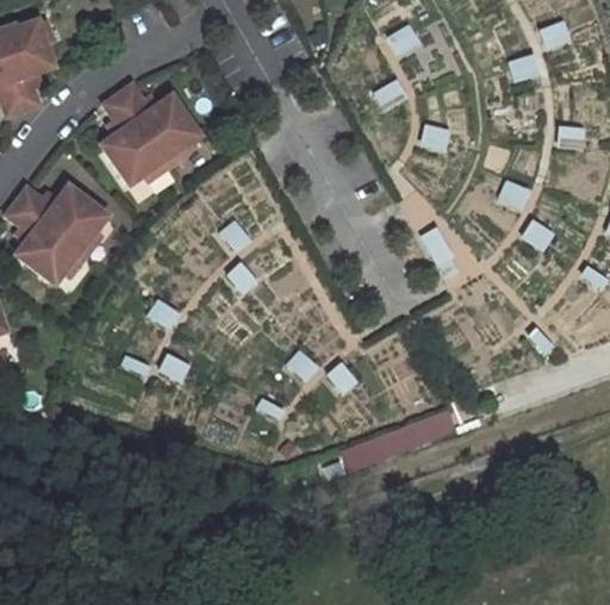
[(540,26),(546,47),(568,38),(562,19),(540,26)]
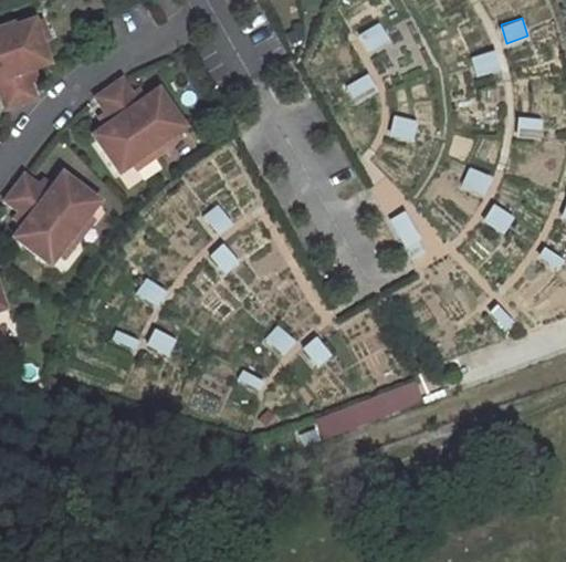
[(1,31),(24,104),(25,104),(34,102),(40,100),(39,97),(35,83),(31,71),(40,68),(55,63),(49,41),(42,23),(41,19),(1,31)]
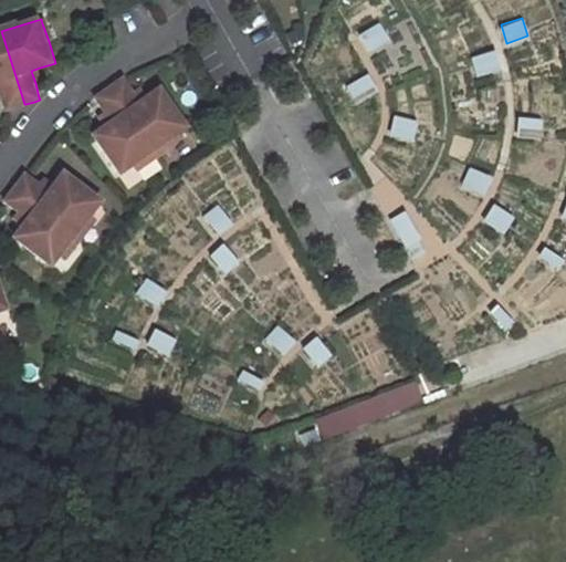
[(42,23),(49,41),(56,39),(51,20),(42,23)]
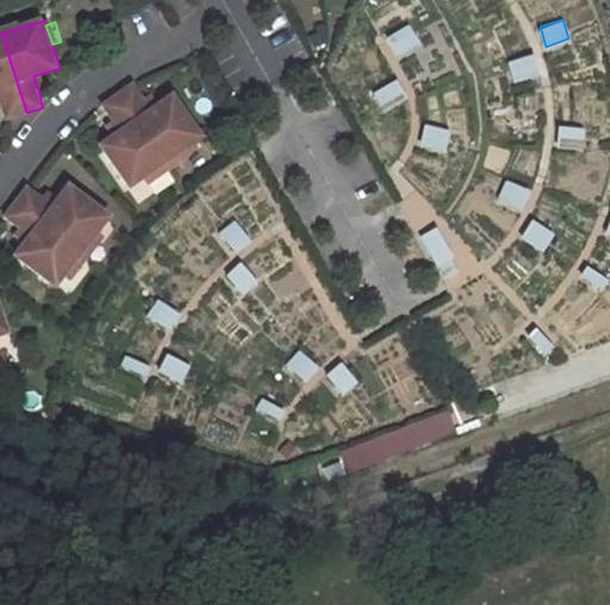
[(406,25),(386,37),(397,54),(417,42),(406,25)]
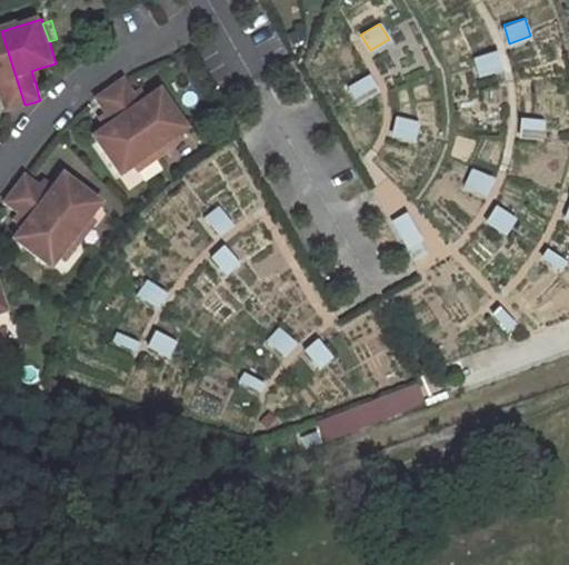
[(25,105),(1,31),(0,31),(0,82),(3,95),(9,110),(26,106),(25,105)]
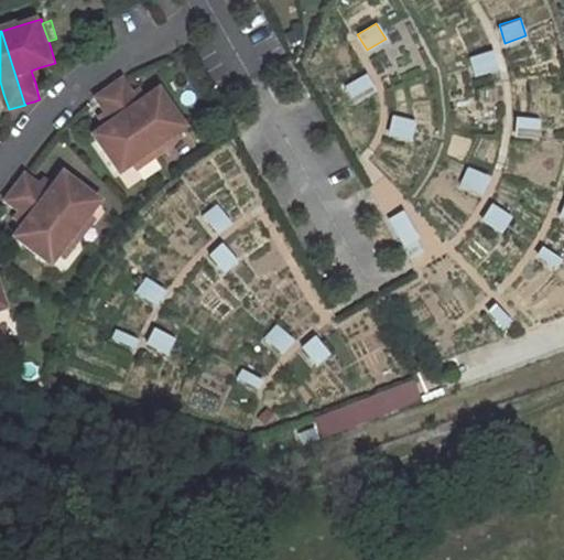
[(475,74),(497,66),(491,50),(469,56),(475,74)]
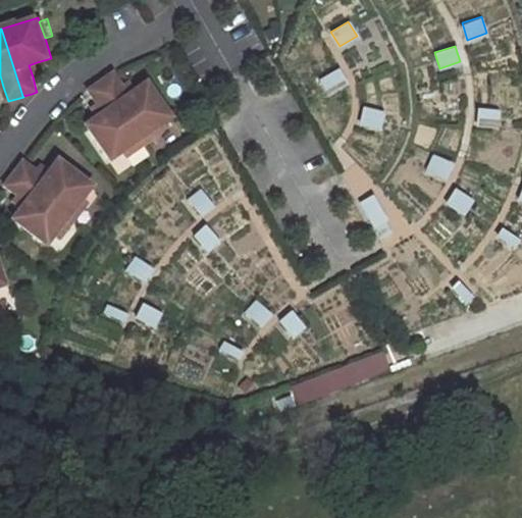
[(40,75),(37,62),(29,65),(33,76),(40,75)]
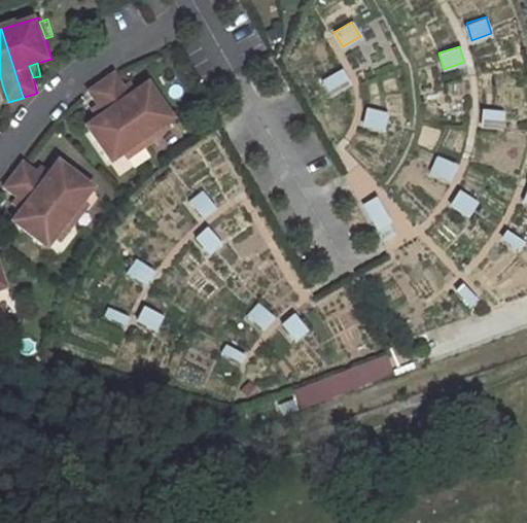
[(340,70),(322,80),(330,94),(348,83),(340,70)]
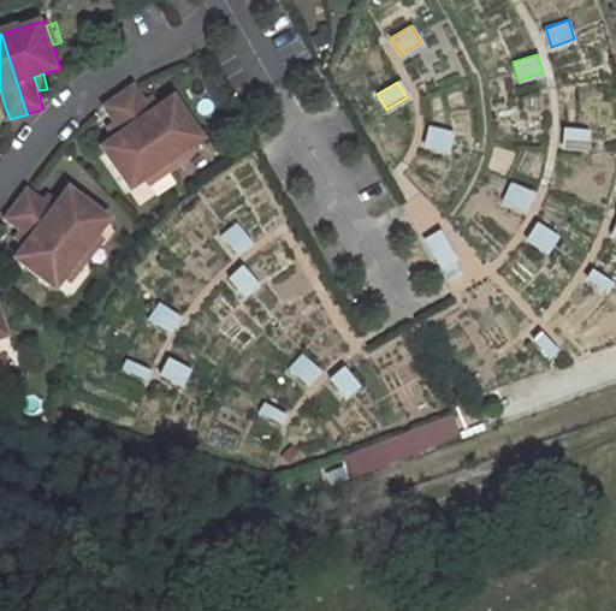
[(123,94),(169,164),(170,162),(189,150),(207,138),(178,96),(164,106),(155,112),(148,101),(137,85),(123,94)]
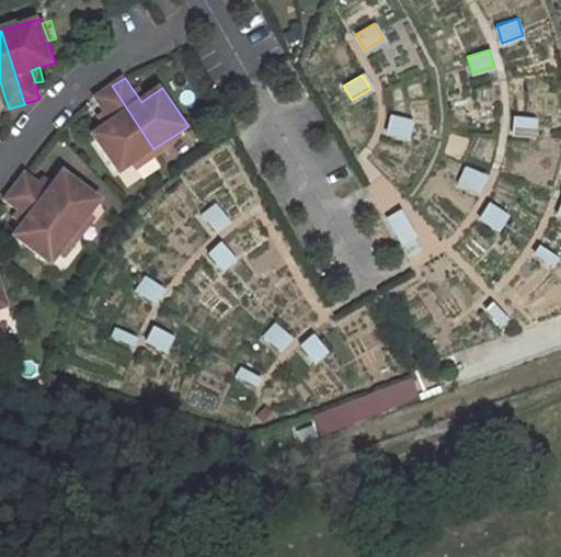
[(112,86),(98,95),(106,110),(114,120),(106,125),(93,134),(118,171),(134,161),(153,149),(112,86)]
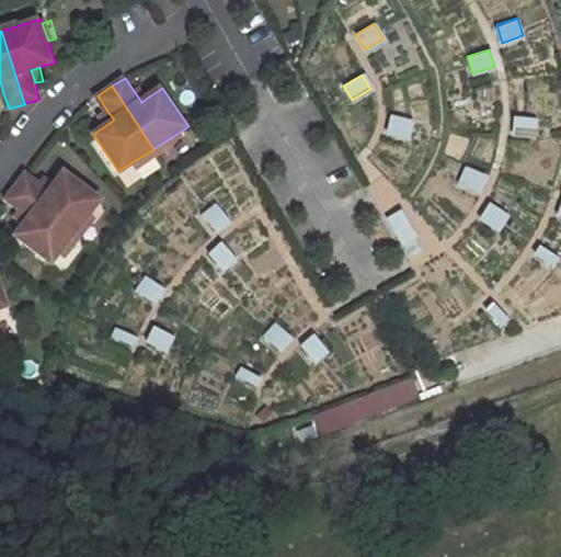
[(135,92),(141,102),(149,97),(142,87),(135,92)]
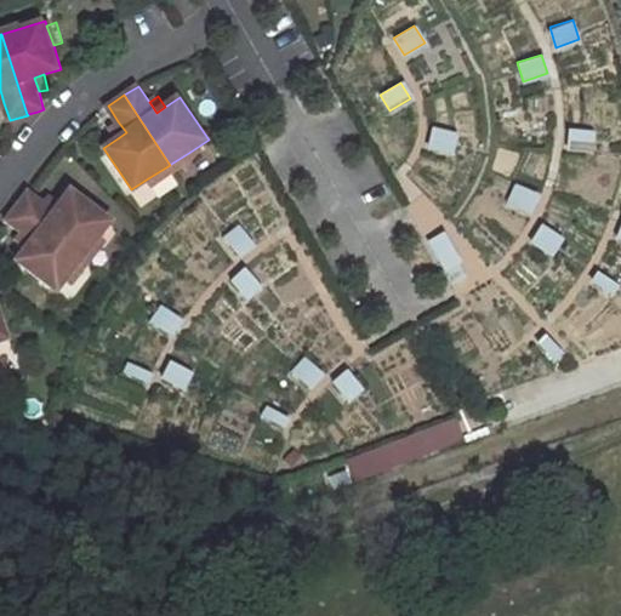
[(109,127),(118,138),(126,132),(118,121),(109,127)]
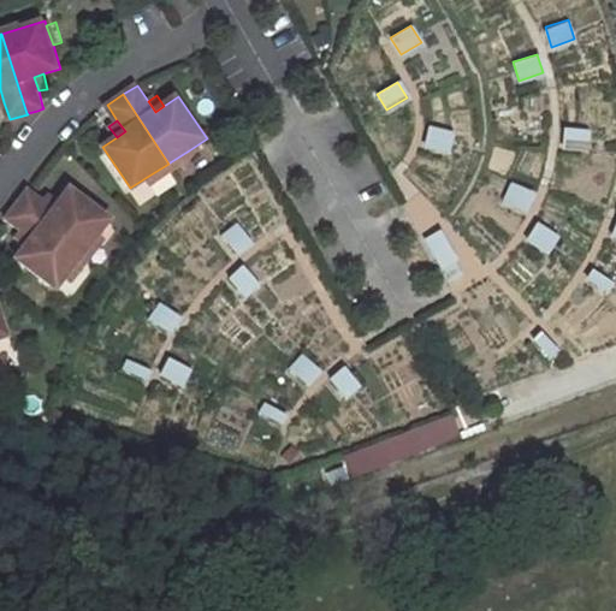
[(592,129),(567,125),(564,146),(590,149),(592,129)]
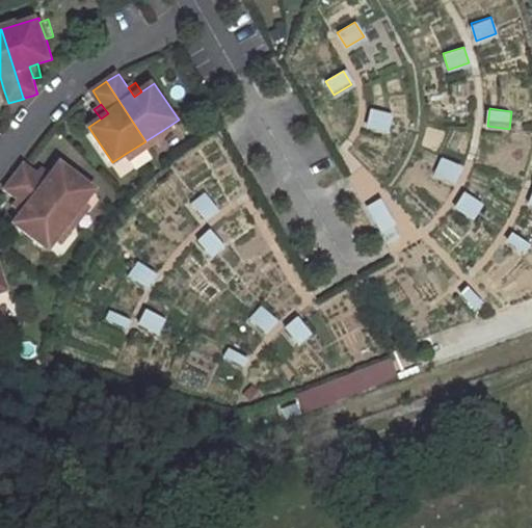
[(366,126),(388,132),(392,115),(371,109),(366,126)]
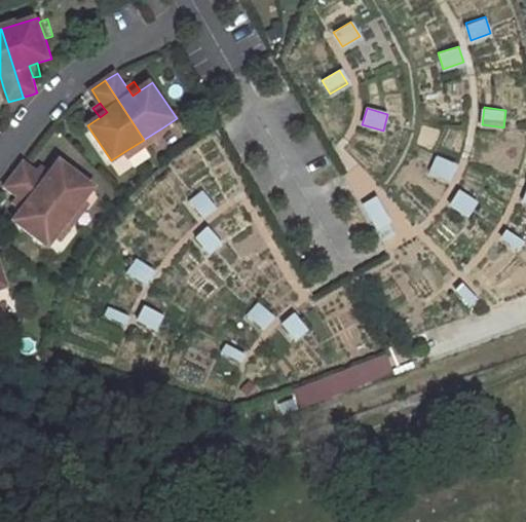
[(144,140),(148,146),(149,145),(165,135),(161,128),(145,139),(144,140)]
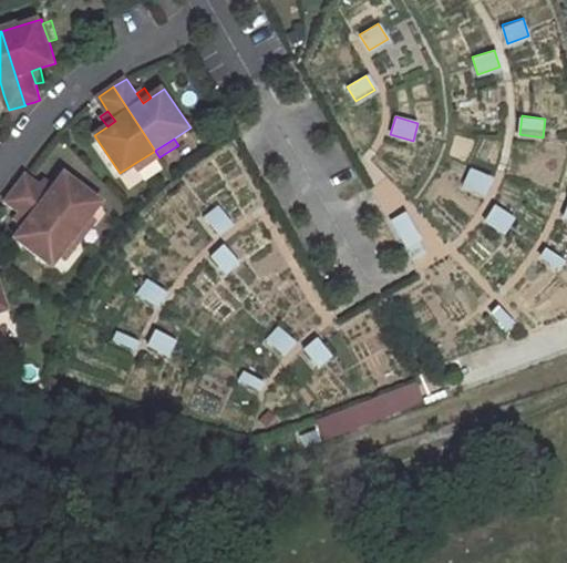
[(160,157),(155,151),(135,163),(140,170),(160,157)]
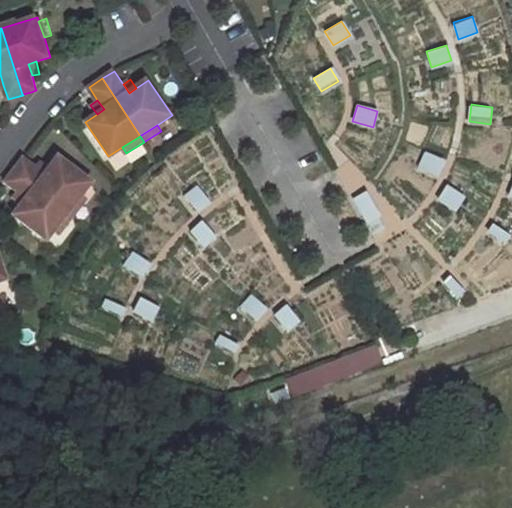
[(443,160),(425,151),(418,166),(436,174),(443,160)]
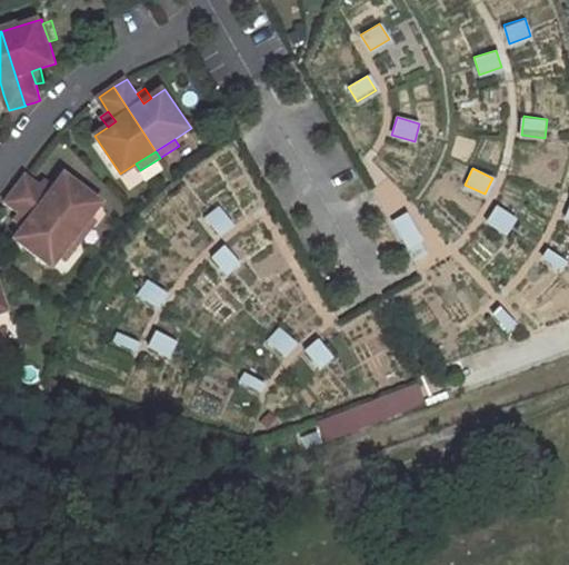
[(17,188),(79,235),(92,217),(102,204),(66,176),(57,187),(51,194),(40,186),(27,175),(17,188)]
